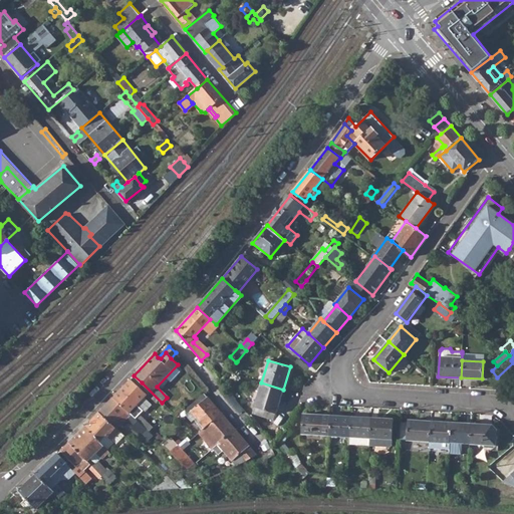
[(228,371),(234,373),(241,365),(237,361),(236,362),(228,371)]
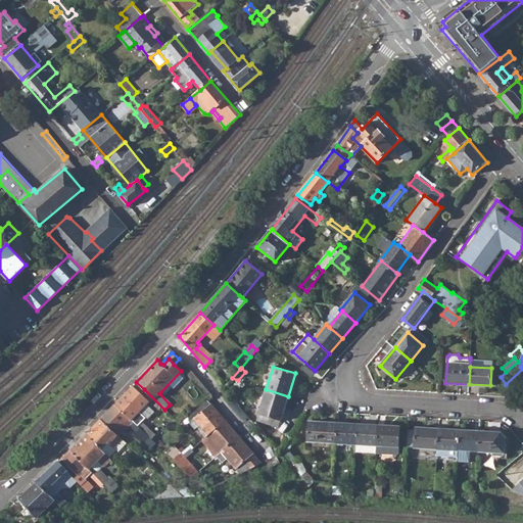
[(224,388),(227,392),(238,380),(232,378),(224,388)]
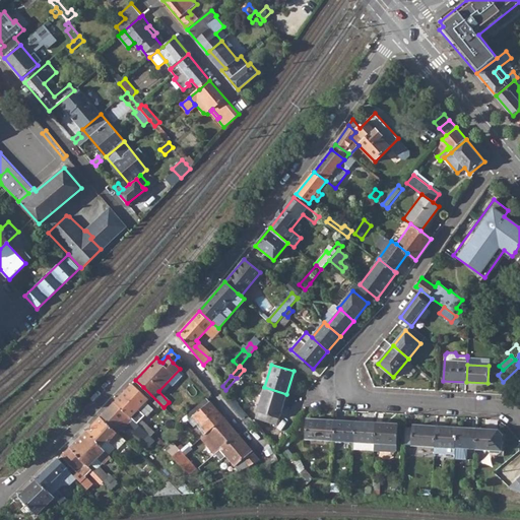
[(140,391),(143,387),(135,380),(114,402),(131,418),(132,419),(147,434),(150,437),(153,433),(140,420),(143,416),(137,410),(148,399),(140,391)]
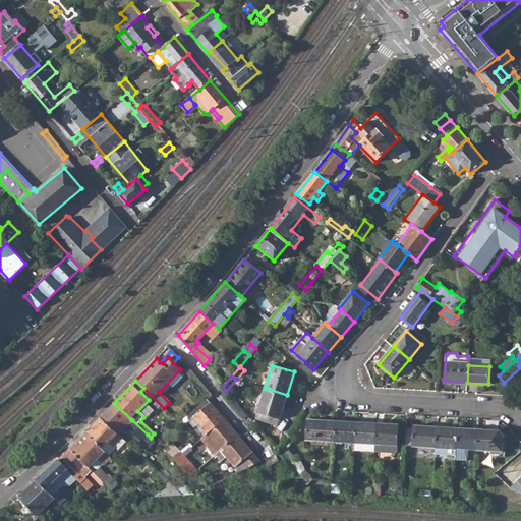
[(257,412),(280,419),(287,395),(265,388),(257,412)]
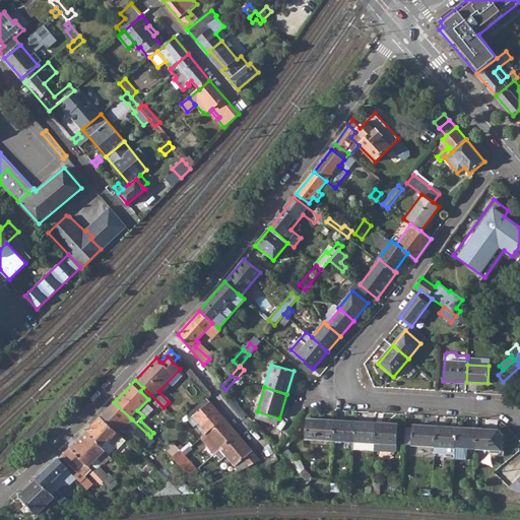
[(197,423),(206,433),(223,417),(205,397),(182,419),(185,423),(187,419),(193,427),(197,423)]
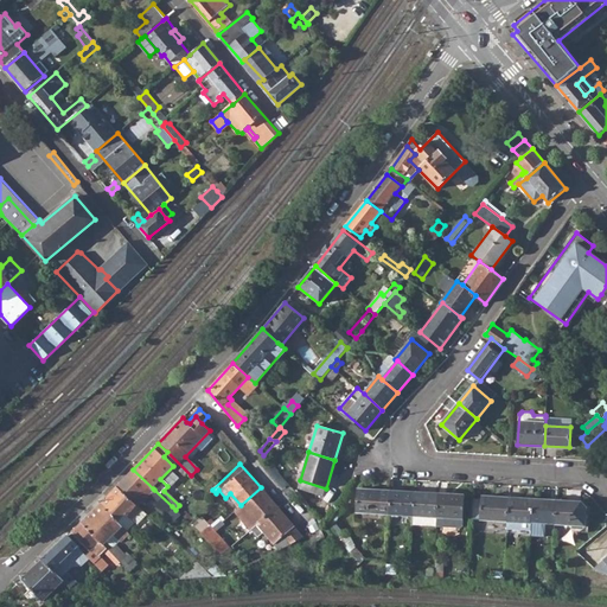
[(266,467),(274,477),(279,473),(270,464),(266,467)]
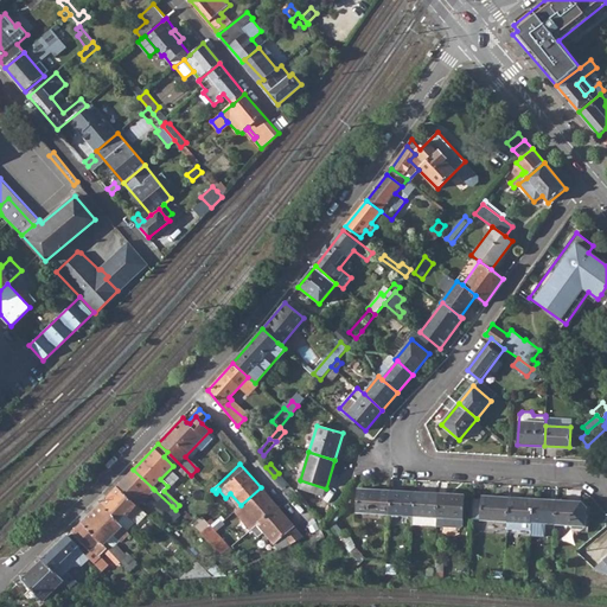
[(136,506),(153,489),(133,470),(116,487),(136,506)]
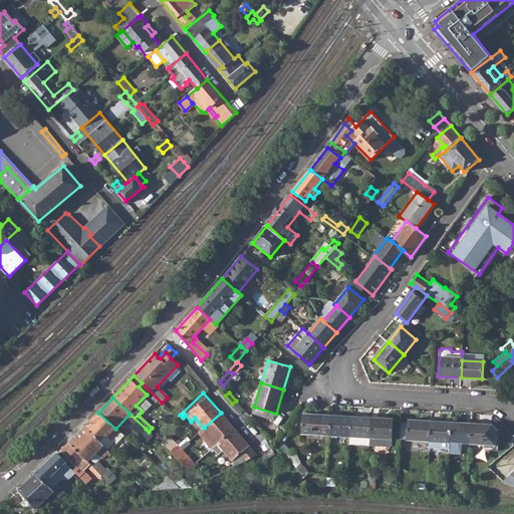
[(100,441),(107,435),(108,436),(112,440),(119,432),(115,429),(98,413),(85,426),(100,441)]
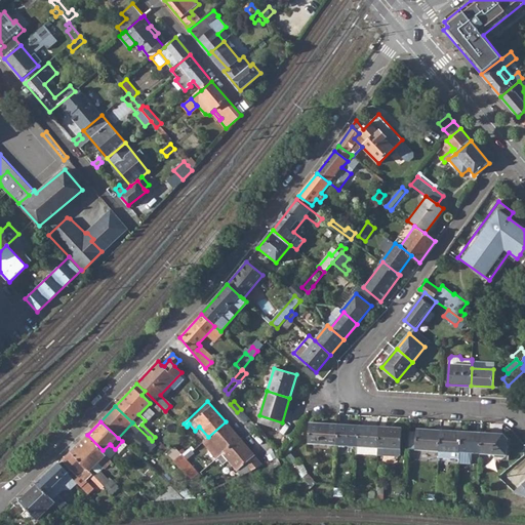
[(202,443),(216,458),(240,438),(226,421),(208,437),(202,443)]
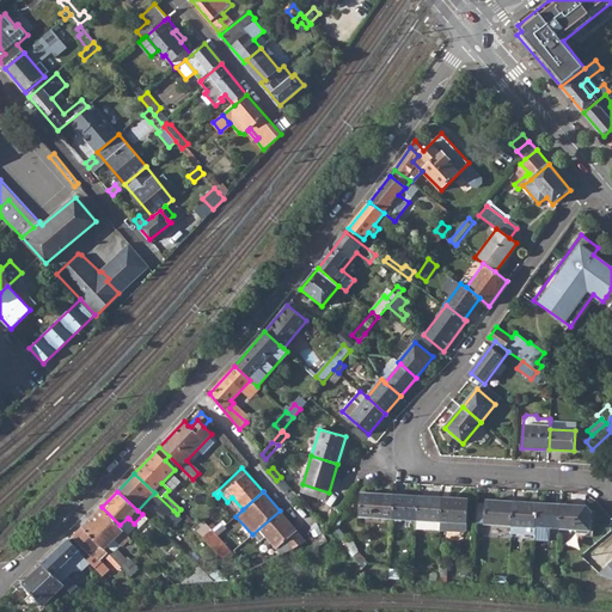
[(360,516),(392,519),(393,495),(361,493),(360,516)]
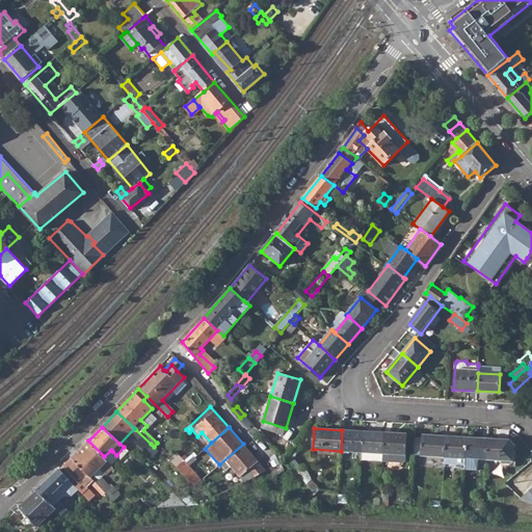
[(151,444),(135,429),(132,433),(147,447),(151,444)]
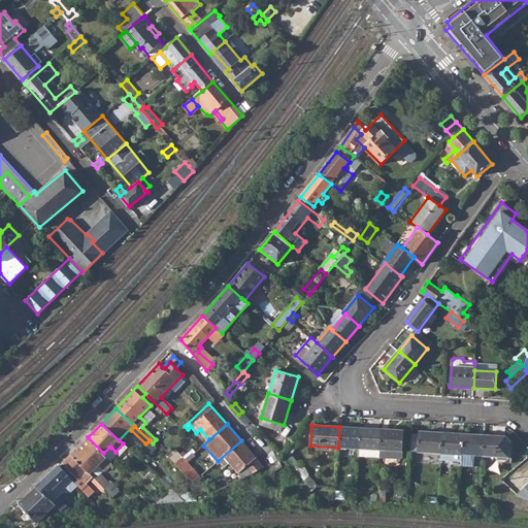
[(338,448),(360,449),(361,428),(339,427),(338,448)]
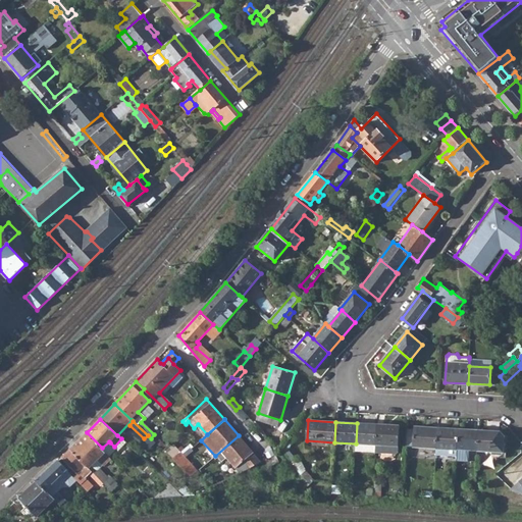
[(356,444),(375,445),(377,424),(357,423),(356,444)]
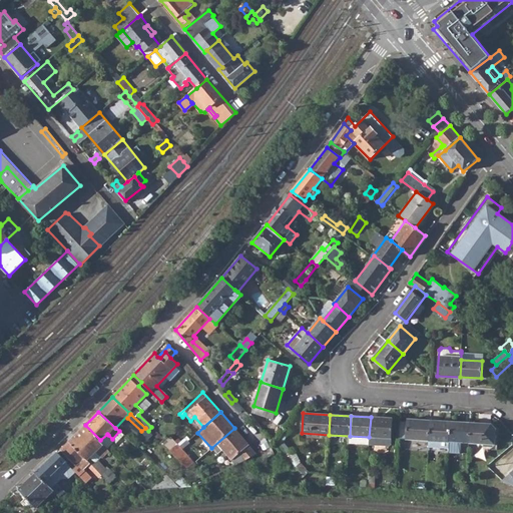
[(371,417),(369,437),(374,438),(374,446),(388,447),(391,444),(393,419),(371,417)]
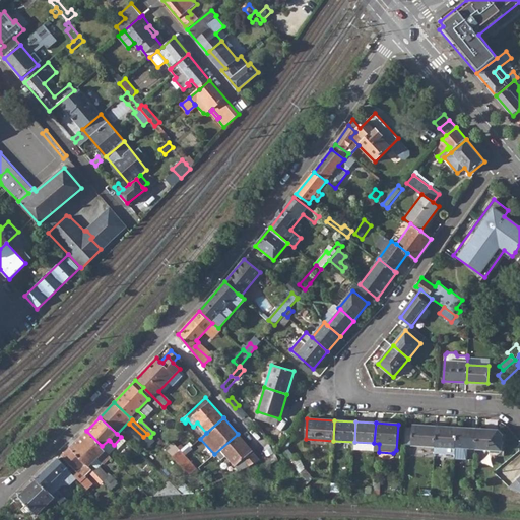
[(412,452),(435,453),(435,447),(436,427),(413,426),(411,446),(412,446),(412,452)]
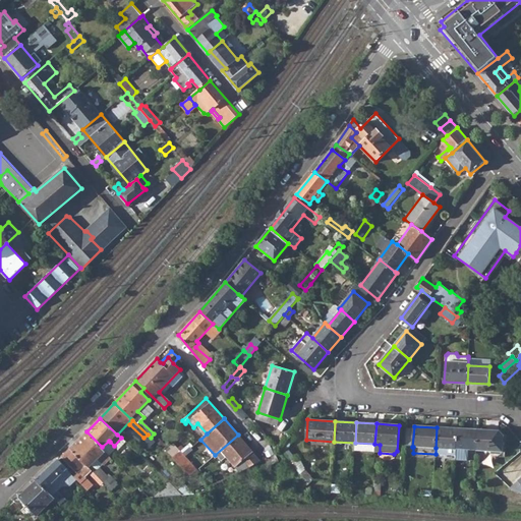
[(437,427),(436,448),(456,449),(457,428),(437,427)]
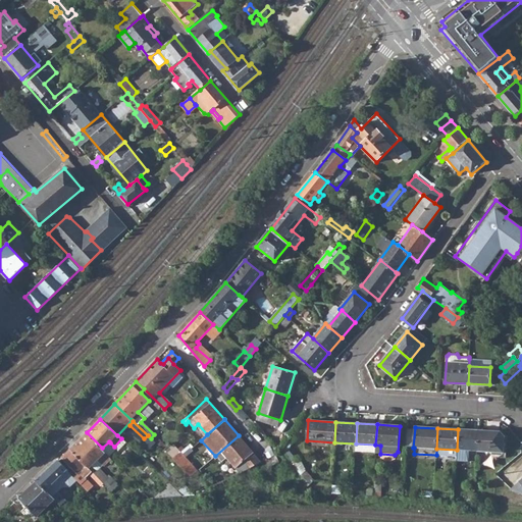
[(457,450),(477,451),(478,430),(458,429),(457,450)]
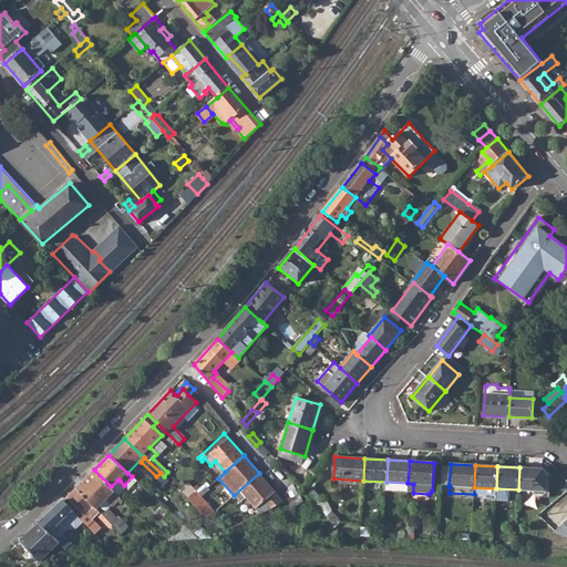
[(518,490),(547,492),(548,474),(543,468),(519,467),(518,490)]
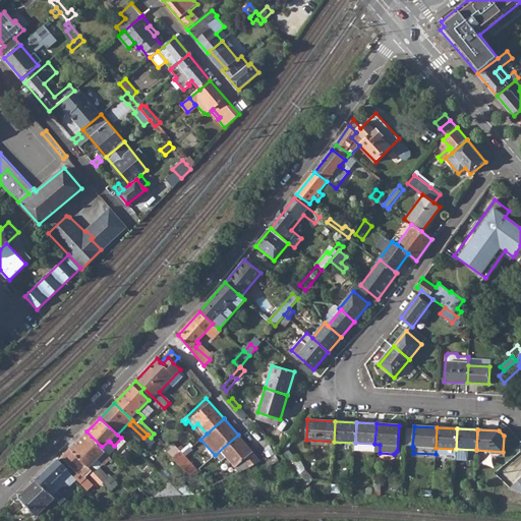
[(99,478),(104,483),(111,490),(118,483),(111,476),(108,479),(96,468),(92,465),(98,459),(104,465),(112,458),(109,455),(107,453),(106,451),(103,449),(102,447),(87,431),(69,449),(99,478)]
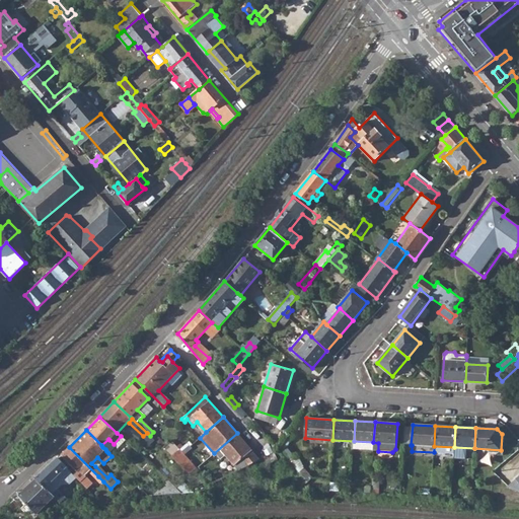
[(225,455),(239,470),(258,459),(237,433),(214,453),(220,459),(225,455)]
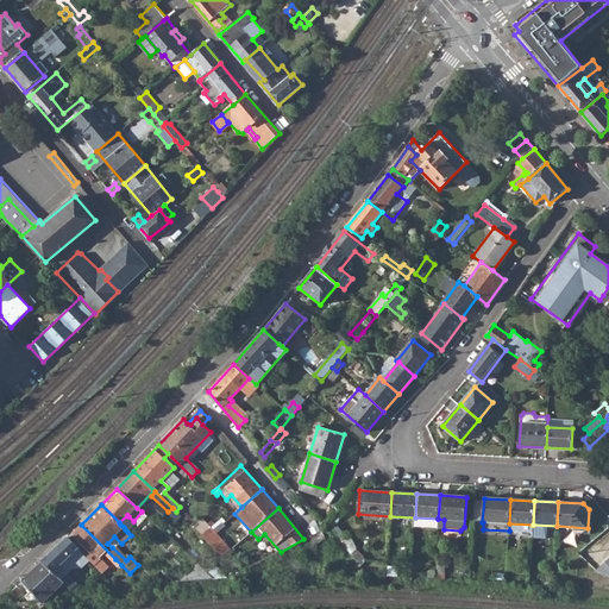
[(133,521),(129,516),(127,515),(119,522),(120,525),(124,527),(125,529),(127,532),(136,523),(133,521)]
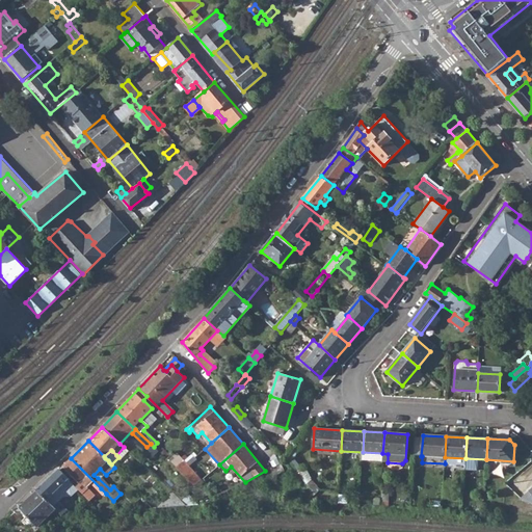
[(176,468),(184,461),(176,453),(168,460),(176,468)]
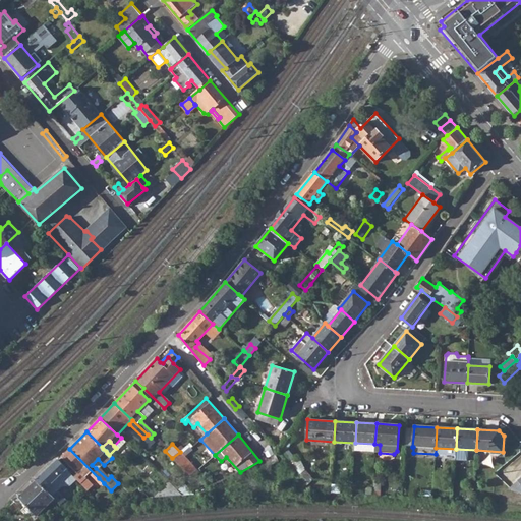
[(172,458),(178,464),(185,457),(192,450),(187,445),(180,452),(172,458)]
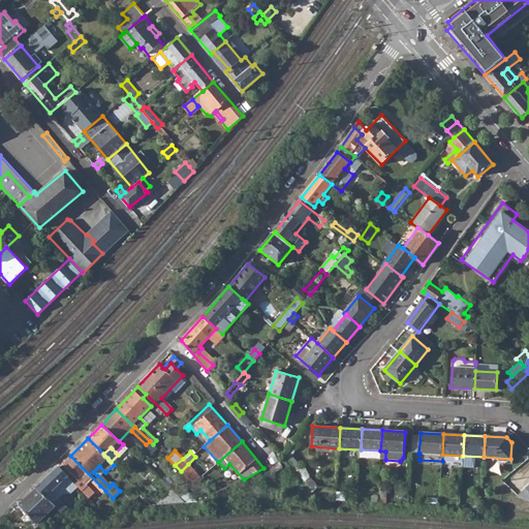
[(98,488),(100,486),(70,456),(62,464),(79,480),(81,478),(86,485),(90,480),(98,488)]
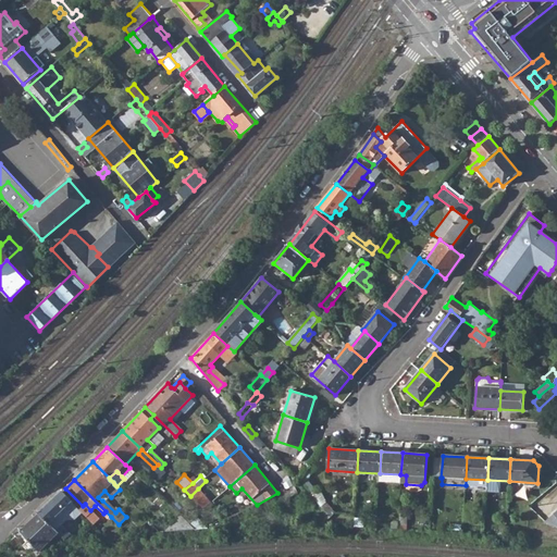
[(201,506),(203,508),(211,502),(198,489),(190,496),(201,506)]
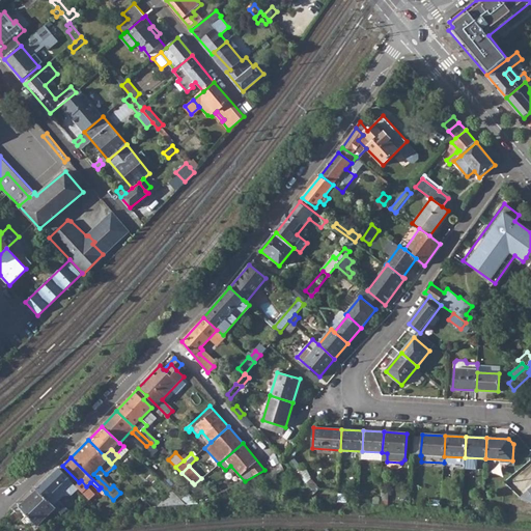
[(55,508),(61,514),(66,510),(60,505),(62,503),(58,500),(62,496),(55,488),(60,483),(72,495),(78,488),(58,469),(37,490),(55,508)]
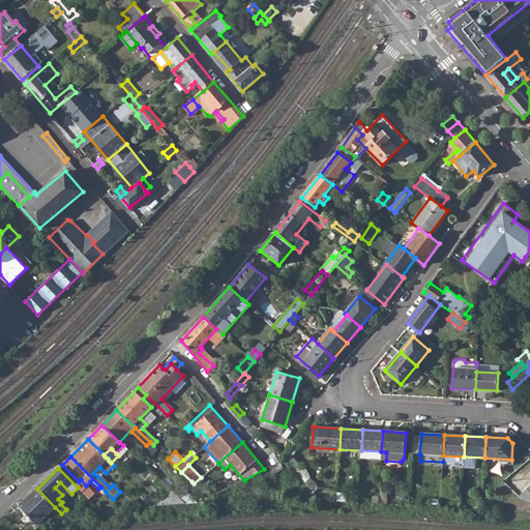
[(186,487),(189,491),(196,486),(194,483),(192,481),(186,487)]
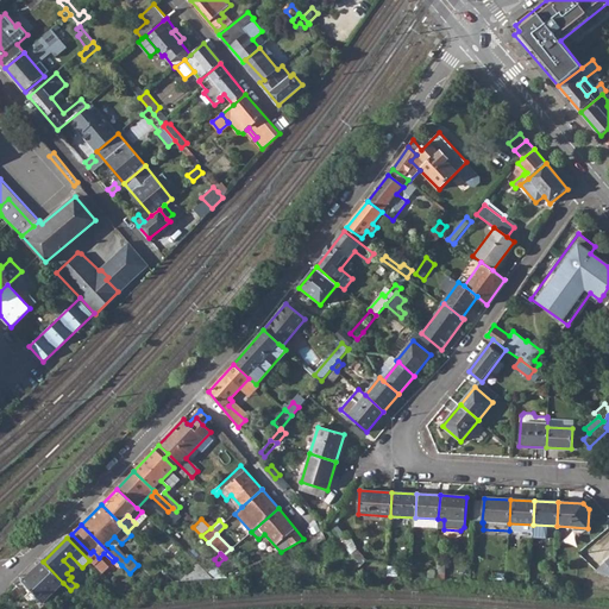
[(608,559),(596,570),(608,576),(608,559)]
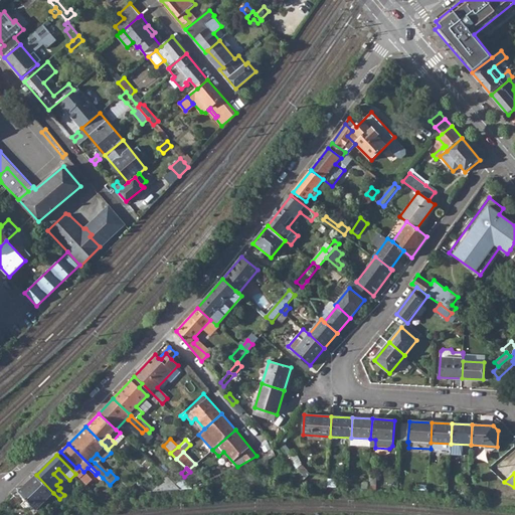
[(79,478),(90,488),(94,484),(83,474),(79,478)]
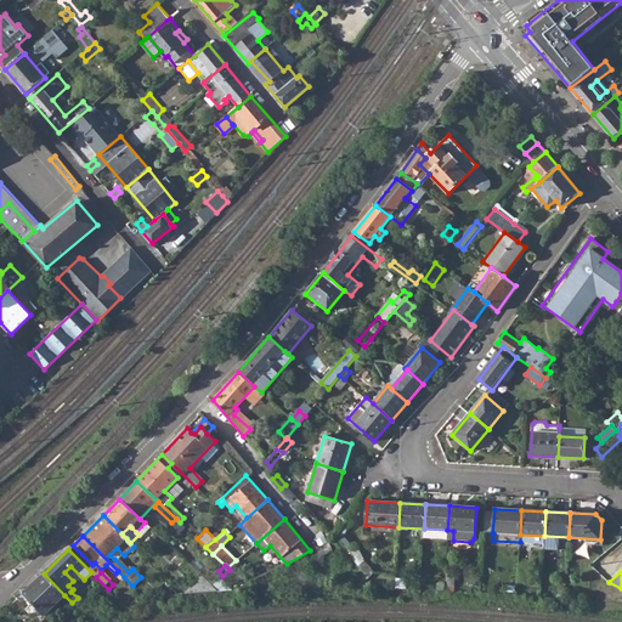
[(22,594),(44,615),(64,595),(44,574),(22,594)]
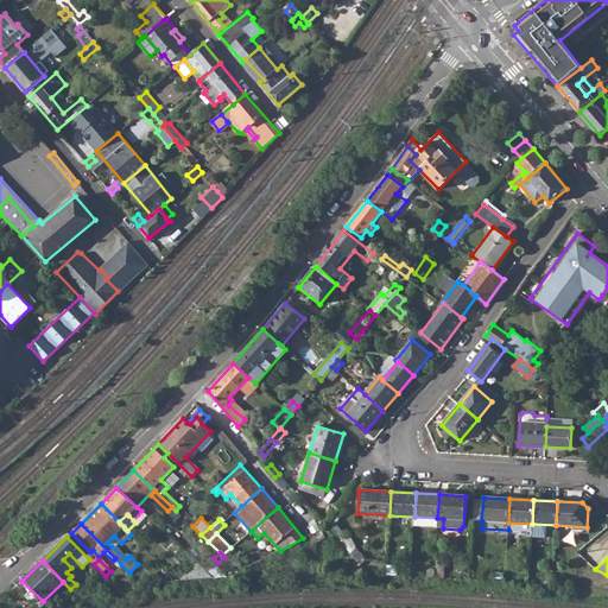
[(189,576),(190,580),(213,577),(207,572),(204,569),(189,576)]
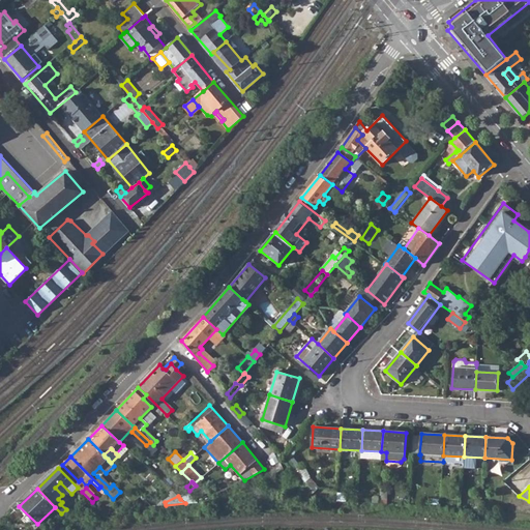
[(92,509),(98,516),(105,514),(96,505),(92,509)]
